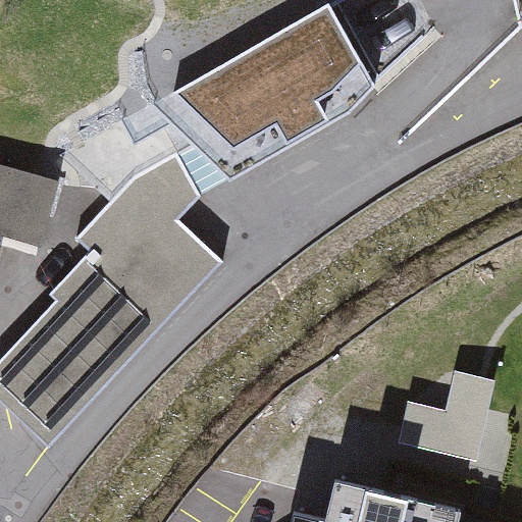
[(328,2),(61,155),(108,200),(133,176),(175,153),(178,156),(181,154),(175,145),(211,124),(253,164),(348,112),(375,85),(328,2)]
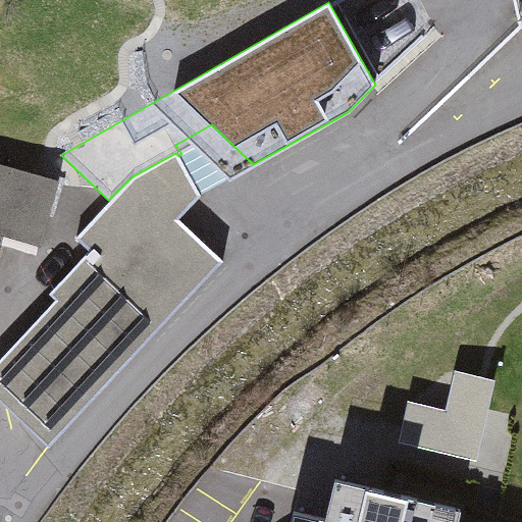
[(63,307),(0,373),(0,383),(55,436),(221,261),(177,219),(200,196),(178,156),(175,153),(133,176),(108,200),(74,237),(90,251),(49,293),(63,307)]
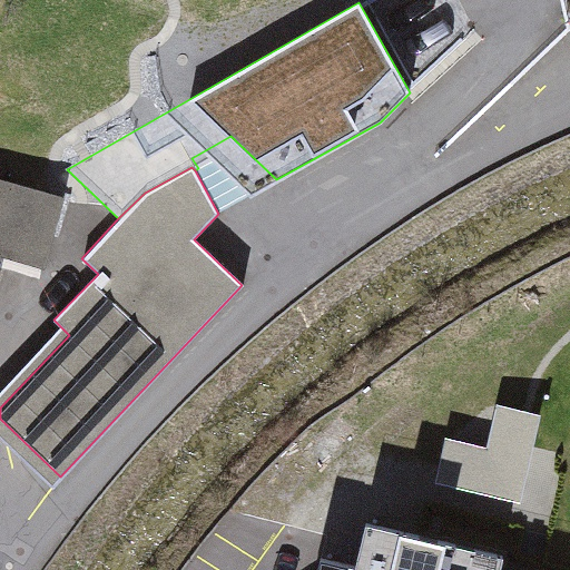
[(0,252),(47,265),(66,197),(0,179),(0,252)]
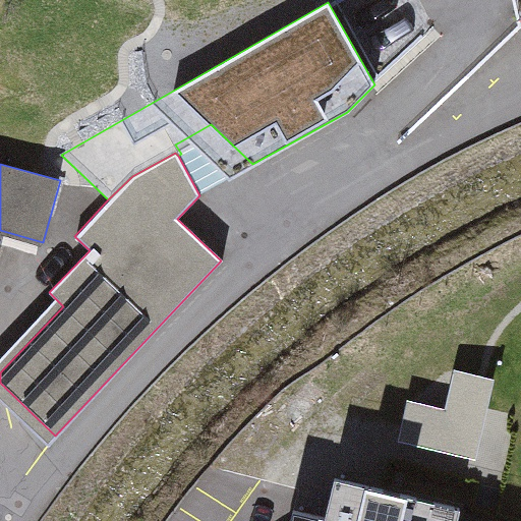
[(479,442),(493,360),(455,353),(448,394),(410,387),(403,428),(479,442)]
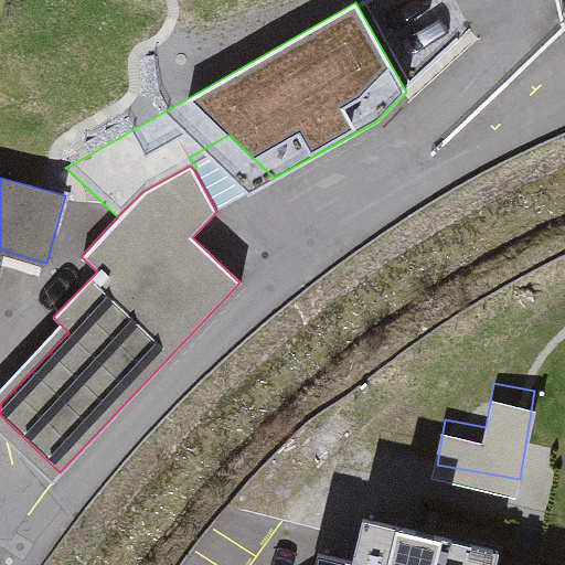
[(352,562),(317,554),(313,564),(494,564),(499,551),(362,519),(352,562)]
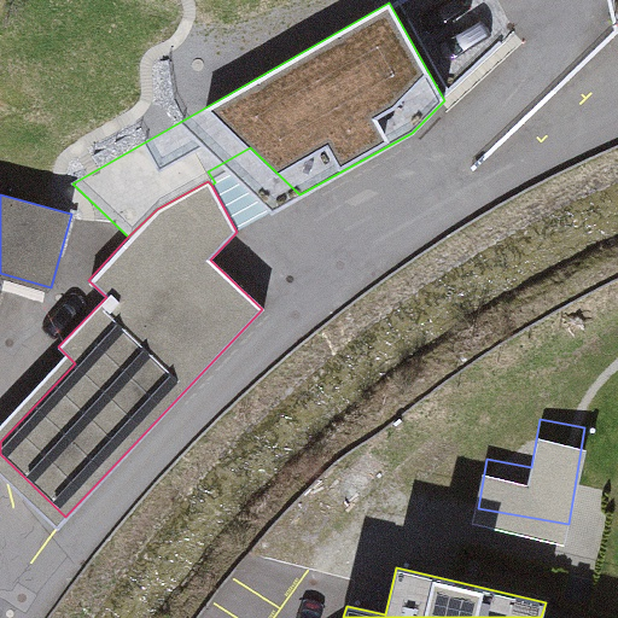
All buildings are outlined.
